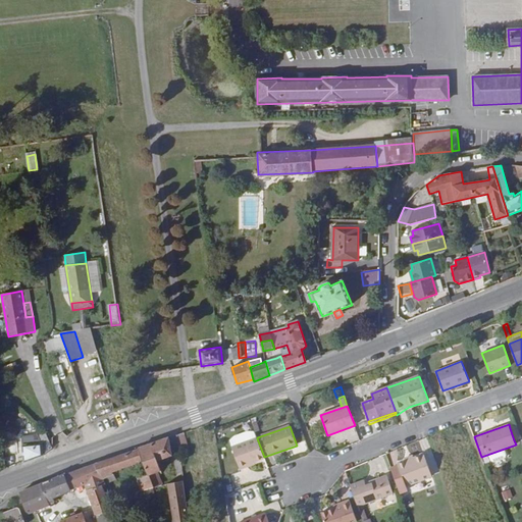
[(510,428),(514,440),(518,438),(514,427),(510,428)]
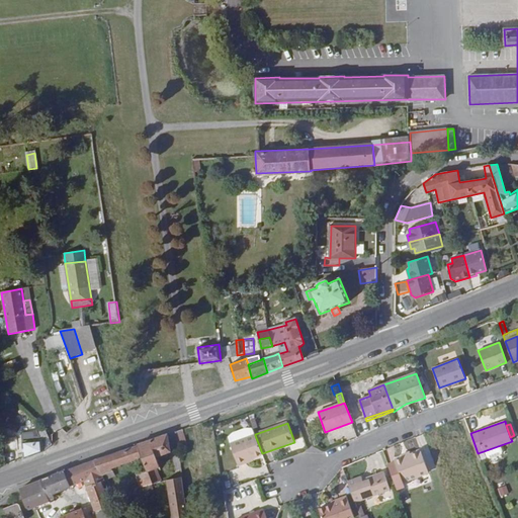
[(176,432),(177,444),(186,442),(182,429),(176,432)]
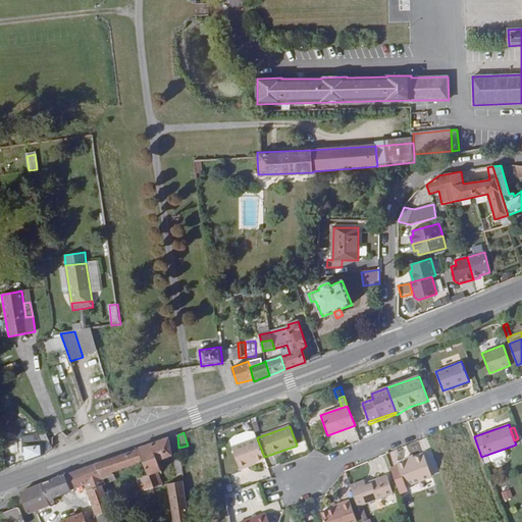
[(257,438),(257,437),(255,432),(230,440),(232,447),(257,438)]
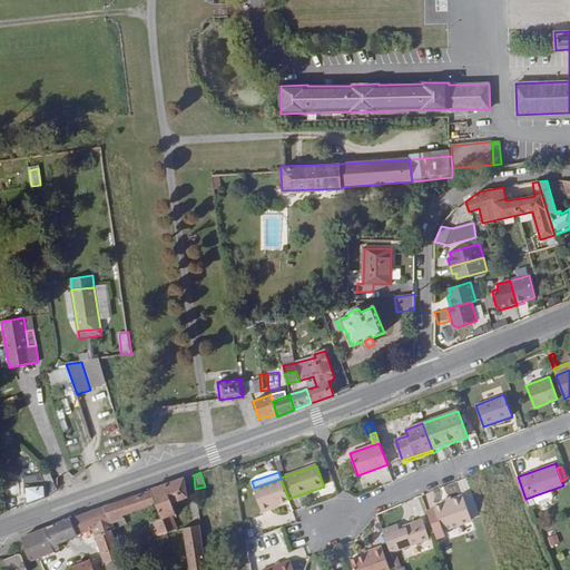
[(150,490),(151,491),(161,520),(172,516),(176,514),(173,503),(188,498),(185,478),(150,490)]
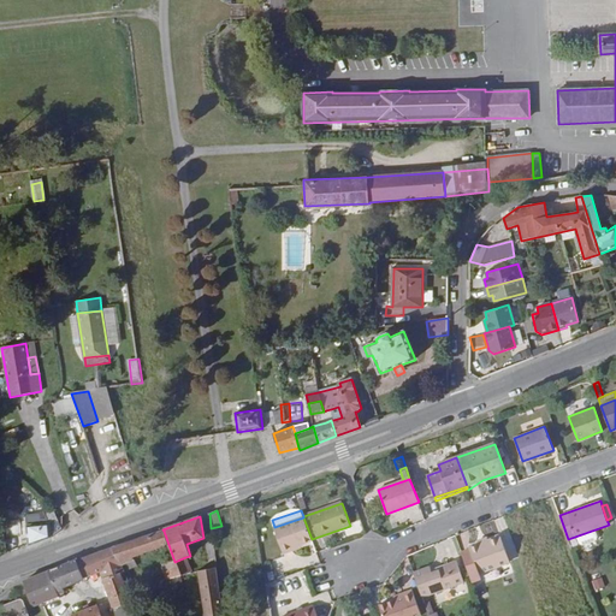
[(300,545),(312,540),(312,539),(303,517),(274,527),(283,555),(292,551),(291,548),(300,545)]
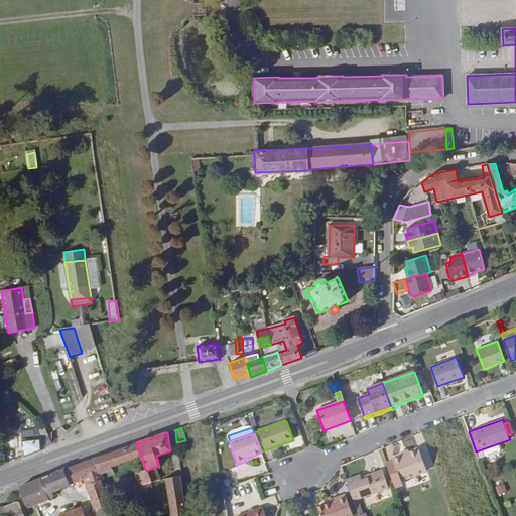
[(17,436),(2,439),(5,455),(20,452),(17,436)]
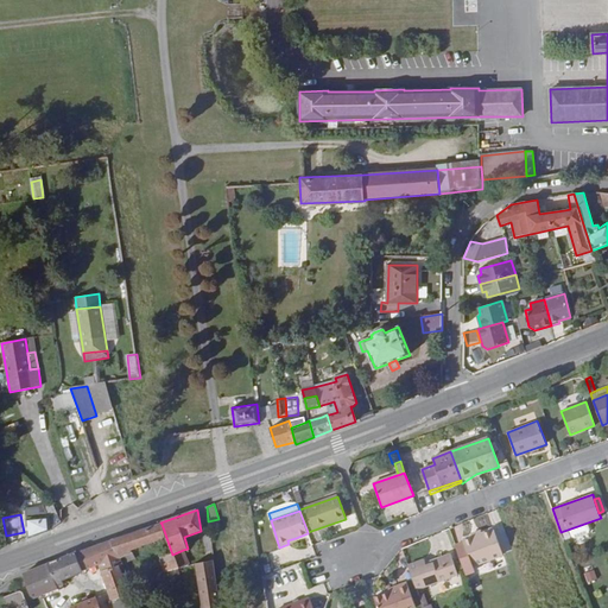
[(25,519),(27,539),(51,530),(58,521),(56,515),(25,519)]
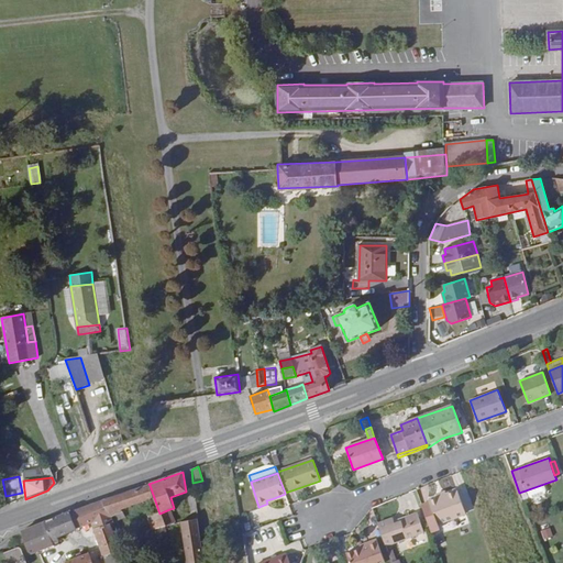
[(154,529),(155,529),(165,527),(159,514),(150,485),(105,500),(110,518),(122,511),(121,510),(142,501),(154,529)]
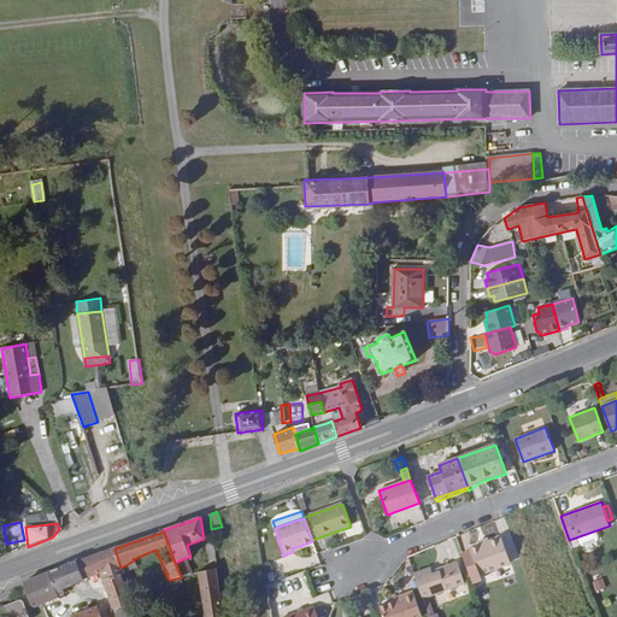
[(511,563),(501,538),(489,541),(479,545),(470,548),(471,551),(463,553),(472,581),(482,577),(480,574),(511,563)]
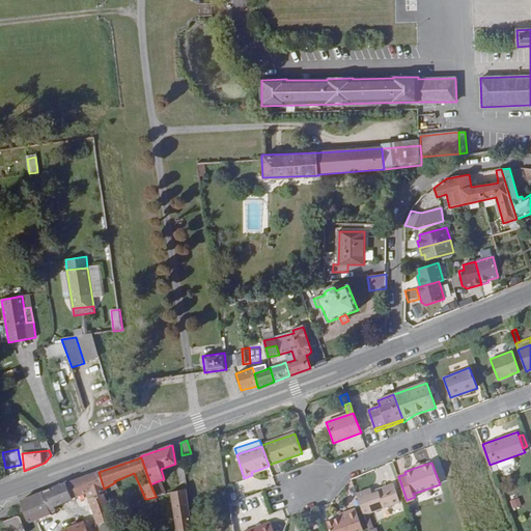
[(67,483),(73,500),(87,495),(89,501),(105,495),(107,495),(104,488),(99,472),(67,483)]
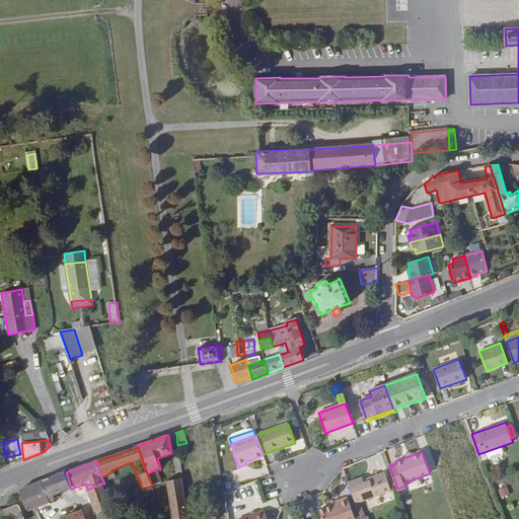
[(156,469),(147,473),(152,486),(161,483),(156,469)]
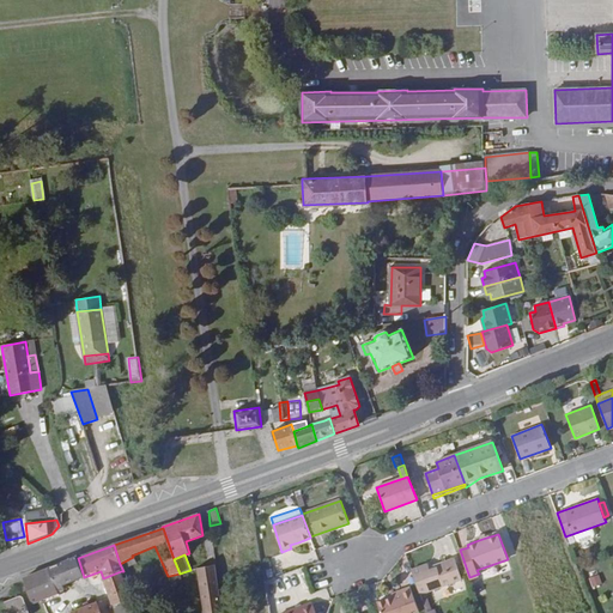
[(48,570),(58,594),(65,592),(62,586),(84,577),(78,558),(48,570)]
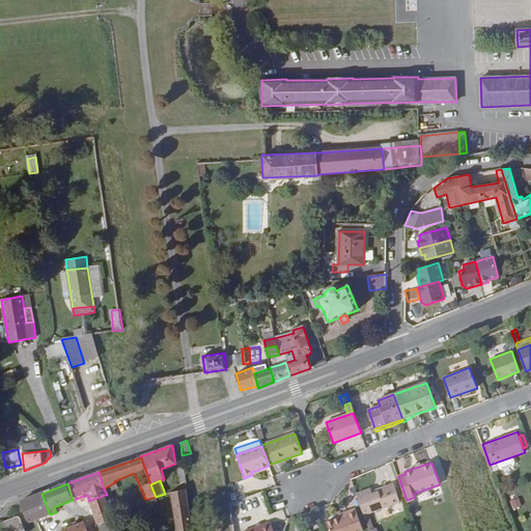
[(357,494),(364,514),(399,501),(393,484),(371,492),(370,488),(357,494)]
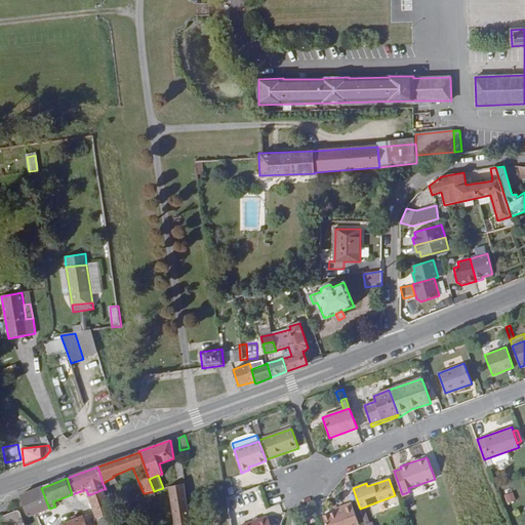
[(180,524),(192,523),(185,484),(169,486),(174,524),(180,524)]
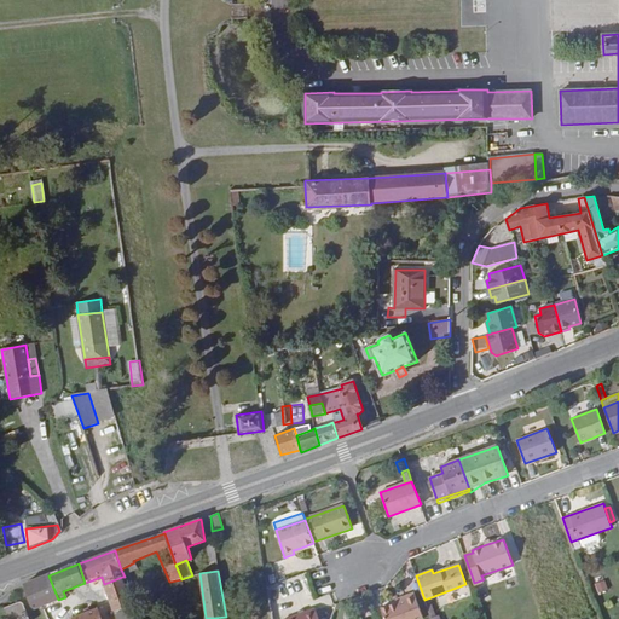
[(24,584),(33,608),(58,600),(48,576),(24,584)]
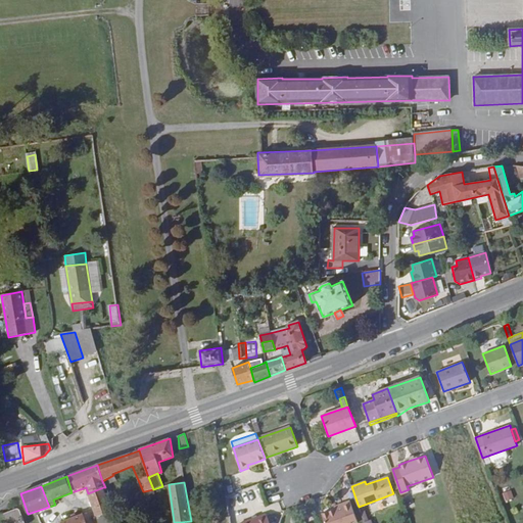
[(103,487),(88,493),(97,518),(112,513),(103,487)]
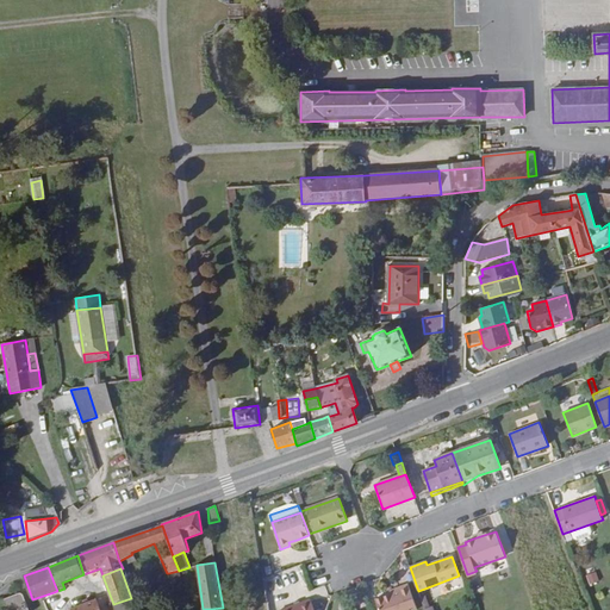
[(181,580),(179,571),(168,573),(172,583),(181,580)]
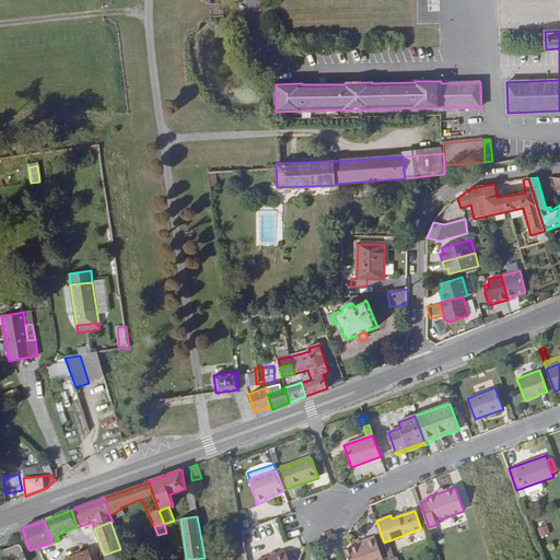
[(546,524),(537,527),(540,536),(550,533),(546,524)]
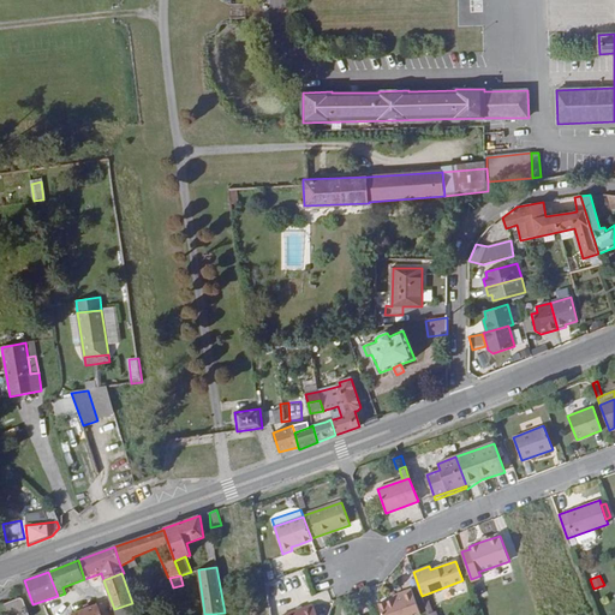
[(421,614),(411,589),(402,592),(404,595),(394,598),(378,604),(381,614),(421,614)]
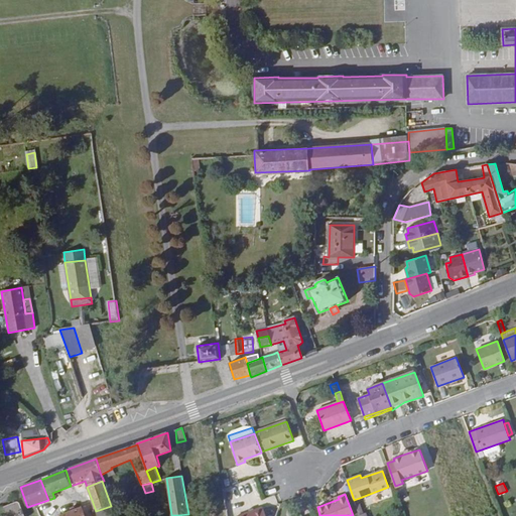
[(118,499),(124,515),(134,513),(128,496),(118,499)]
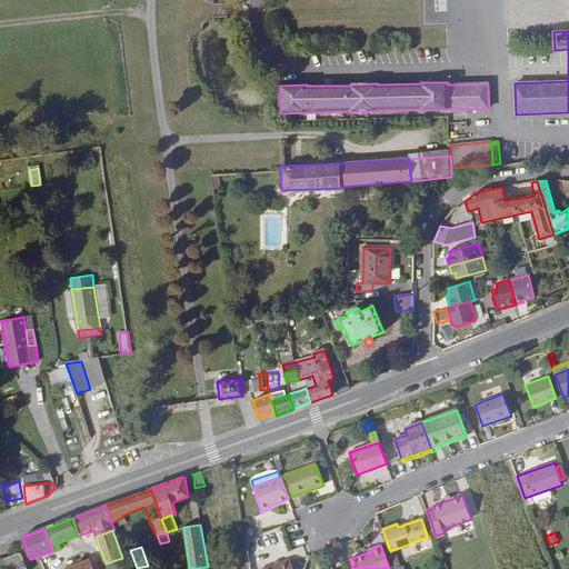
[(302,547),(293,550),(297,559),(306,556),(302,547)]
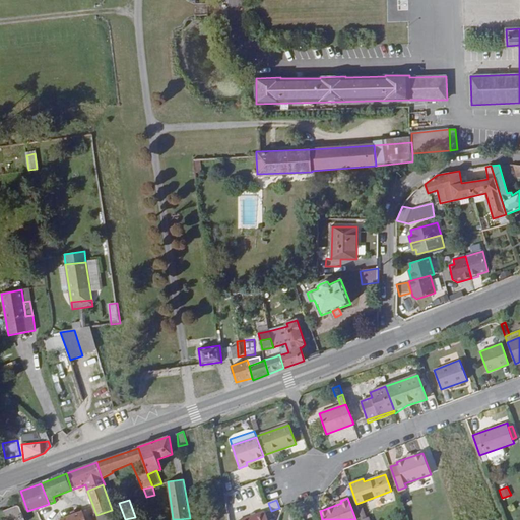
[(16,506),(0,512),(0,519),(24,519),(19,507),(18,506),(17,506),(16,506)]
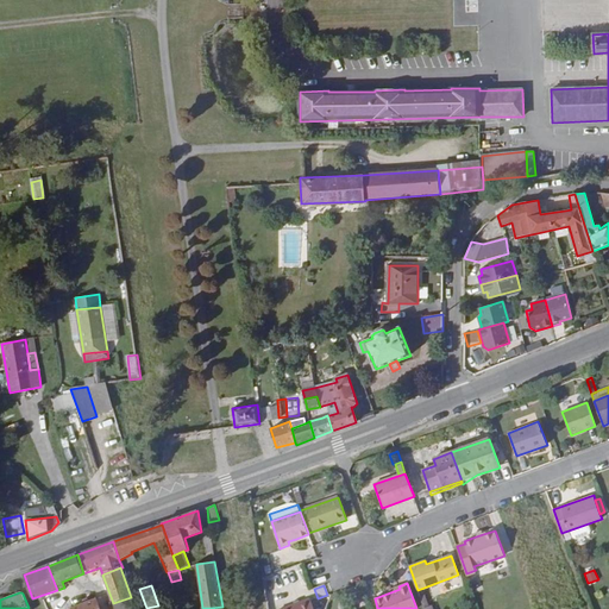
[(135,608),(131,597),(113,603),(114,608),(135,608)]
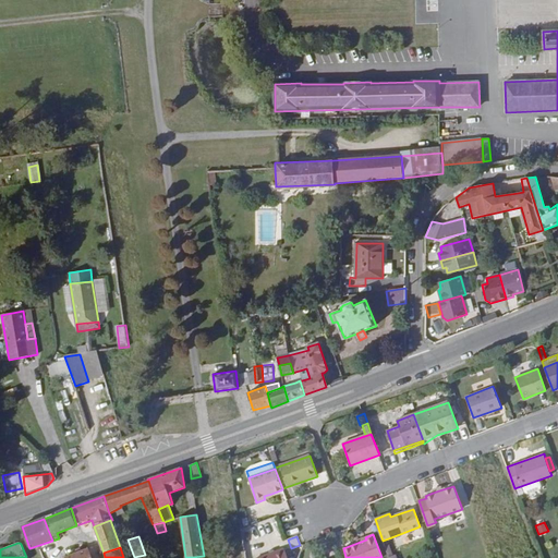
[(287,557),(283,548),(256,557),(287,557)]
